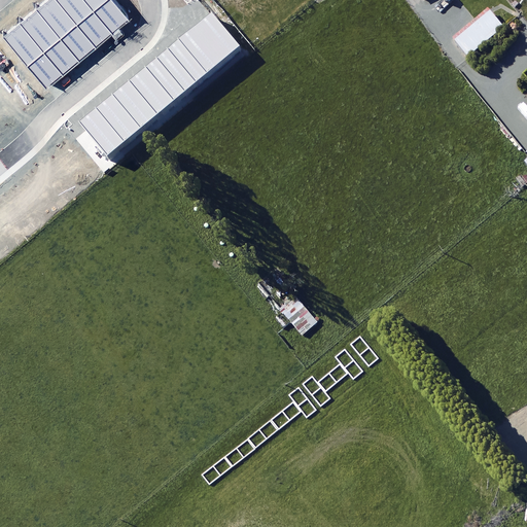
[(61,40),(77,26),(56,0),(48,0),(36,10),(61,40)]
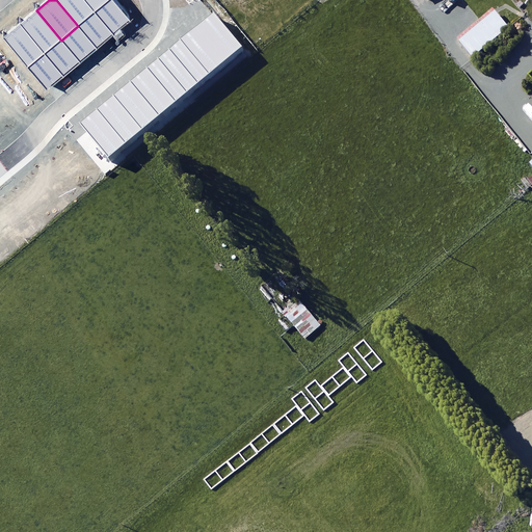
[(95,12),(83,0),(56,0),(78,26),(95,12)]
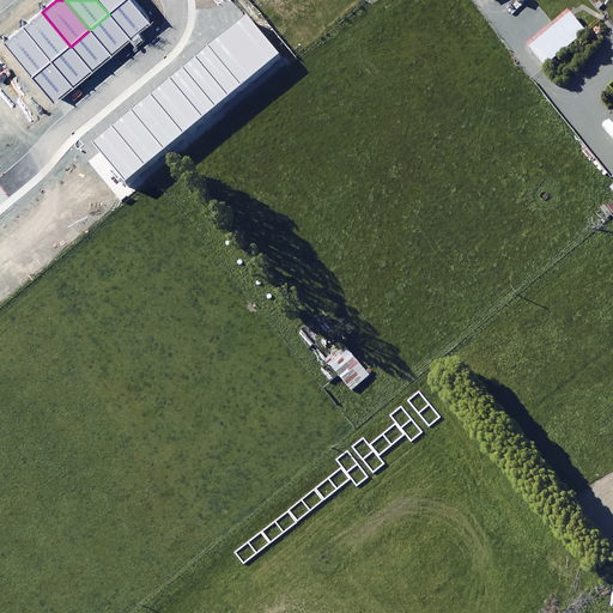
[(96,0),(109,14),(126,0),(96,0)]
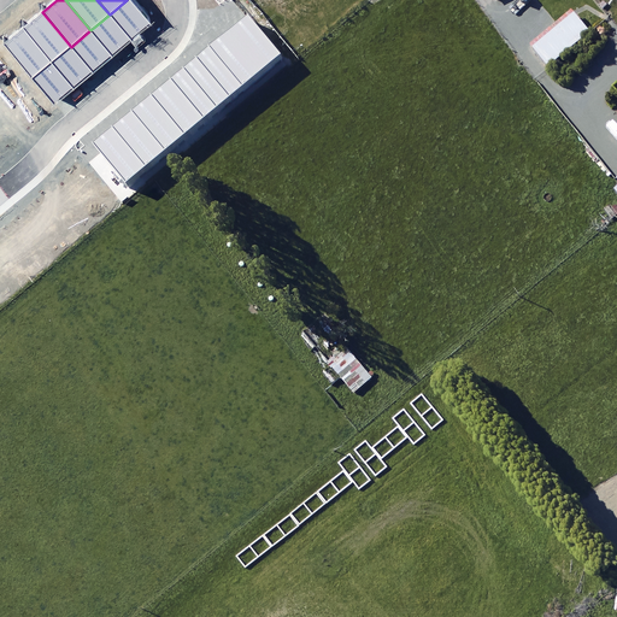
[(127,0),(110,15),(133,42),(152,25),(130,0),(127,0)]
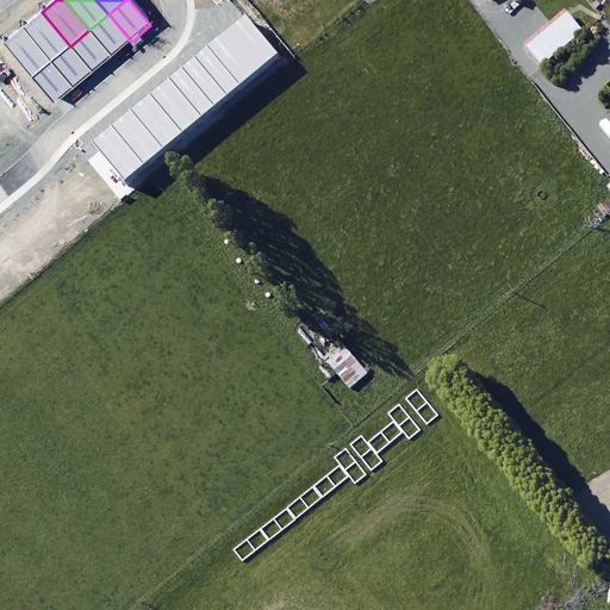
[(584,30),(566,8),(523,43),(541,64),(584,30)]
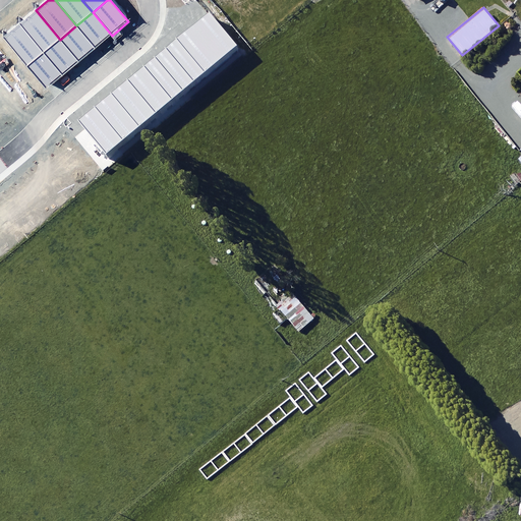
[(43,53),(60,40),(36,10),(19,23),(43,53)]
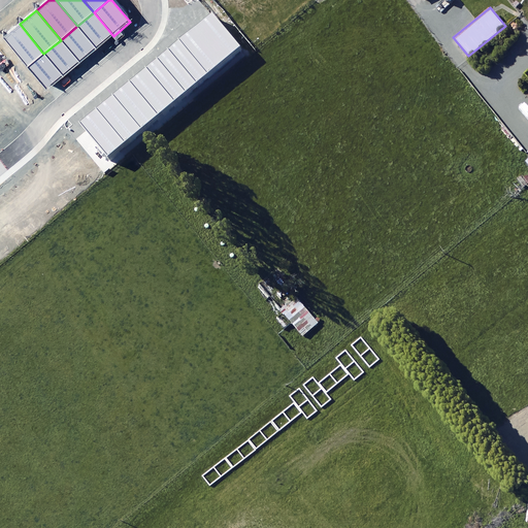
[(240,46),(211,11),(78,122),(108,157),(240,46)]
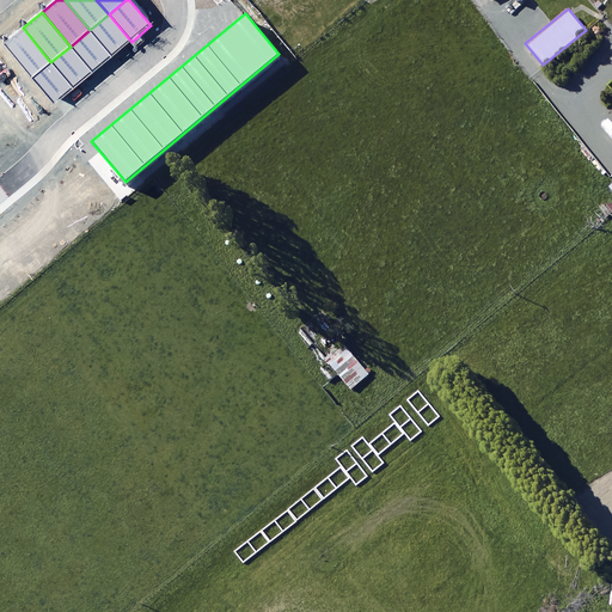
[(109,14),(90,30),(112,57),(132,42),(109,14)]
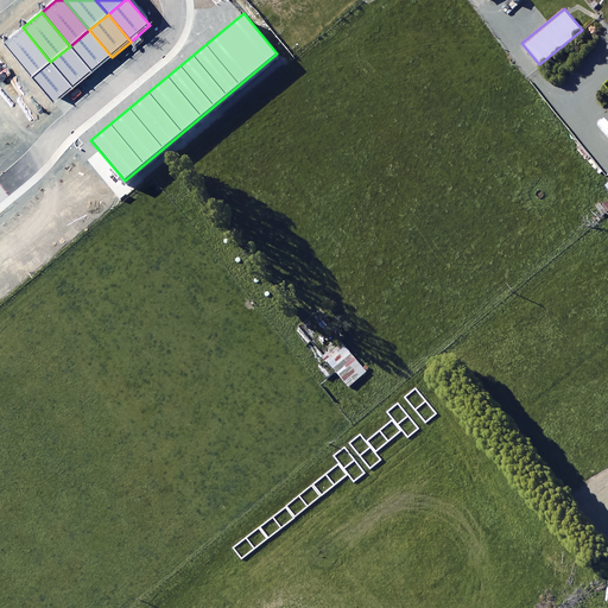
[(32,77),(50,62),(23,27),(4,43),(32,77)]
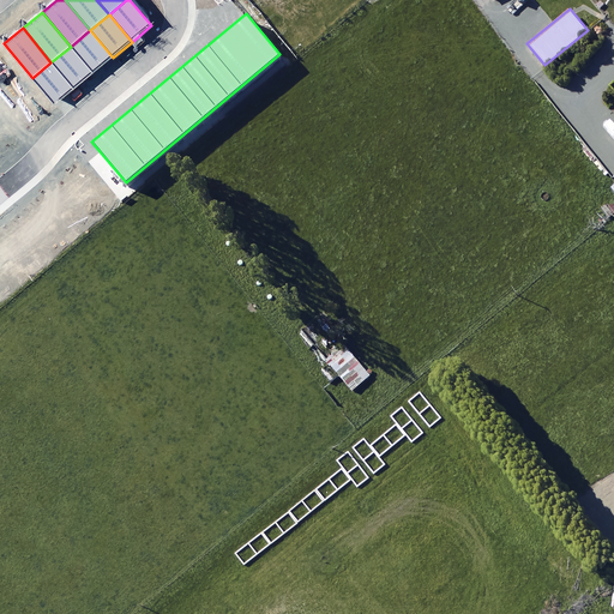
[(71,47),(92,73),(113,58),(90,30),(71,47)]
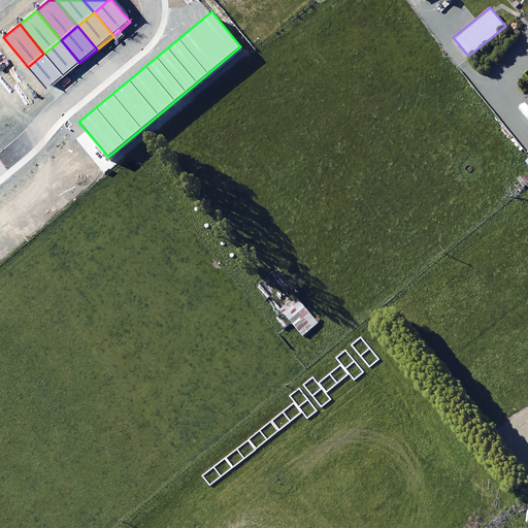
[(61,40),(43,54),(63,77),(79,63),(61,40)]
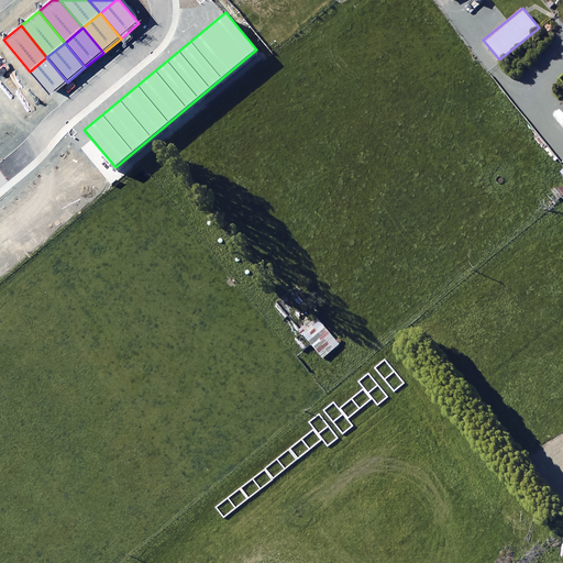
[(50,97),(67,83),(46,57),(30,72),(50,97)]
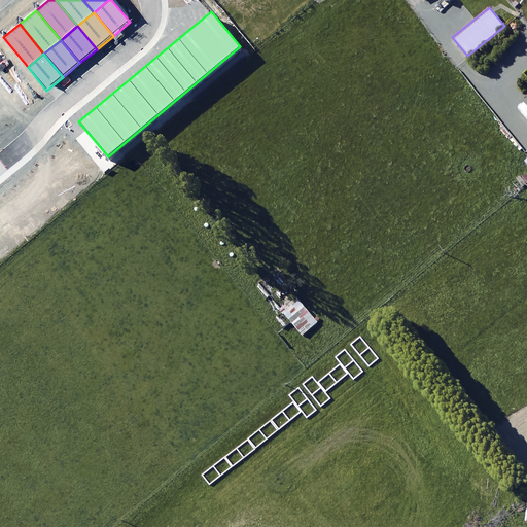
[(303,338),(319,322),(309,311),(318,303),(311,293),(305,300),(301,295),(275,318),(286,330),(292,325),(303,338)]
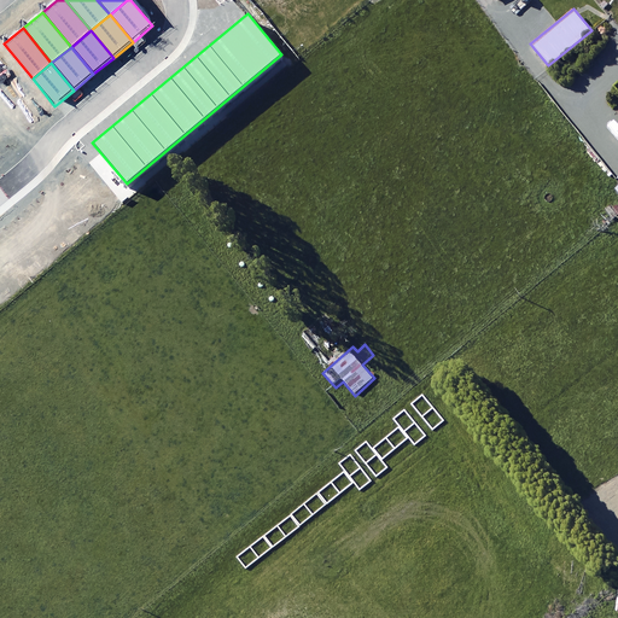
All buildings are outlined.
